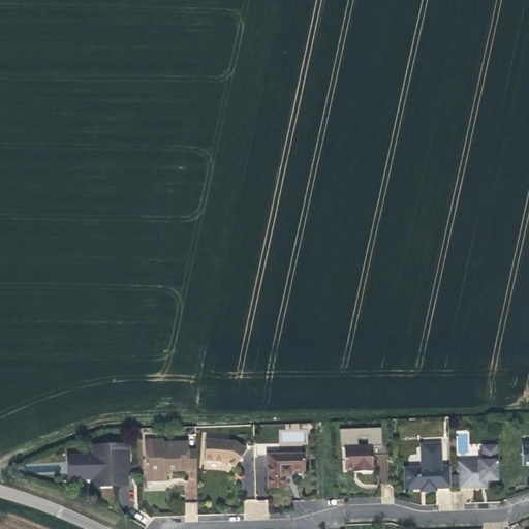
[(381,429),(341,430),(341,448),(344,448),(345,470),(352,470),(360,470),(360,472),(373,472),(372,455),(372,447),(382,446),(381,429)]
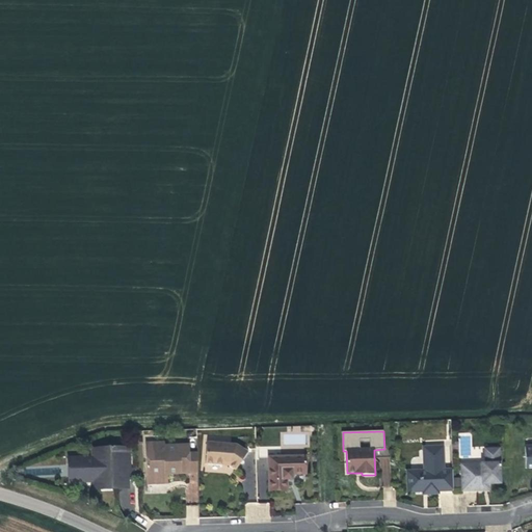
[(207,443),(205,464),(222,466),(222,463),(225,463),(229,466),(235,471),(247,452),(236,445),(207,443)]
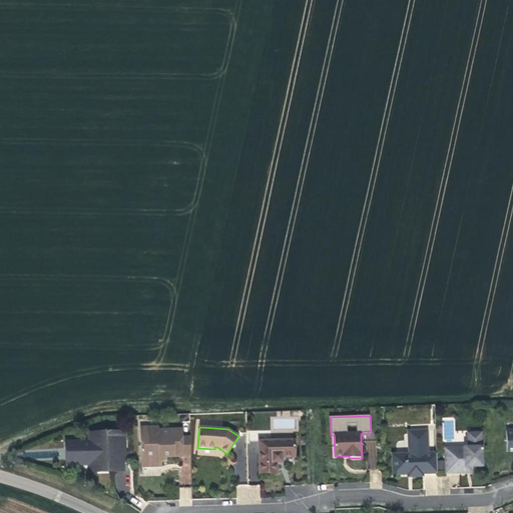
[(140,464),(143,467),(151,466),(151,464),(160,464),(161,463),(161,458),(168,457),(183,457),(183,452),(177,448),(177,439),(182,435),(182,430),(158,430),(158,428),(140,428),(140,464)]
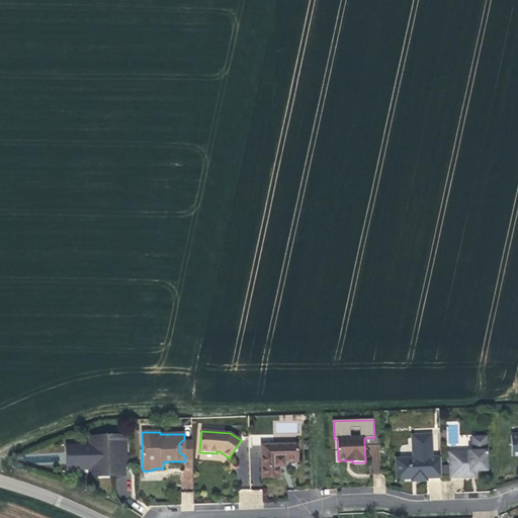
[(396,459),(397,480),(412,479),(412,482),(422,481),(427,481),(427,479),(441,478),(440,457),(432,458),(431,434),(412,435),(412,458),(396,459)]
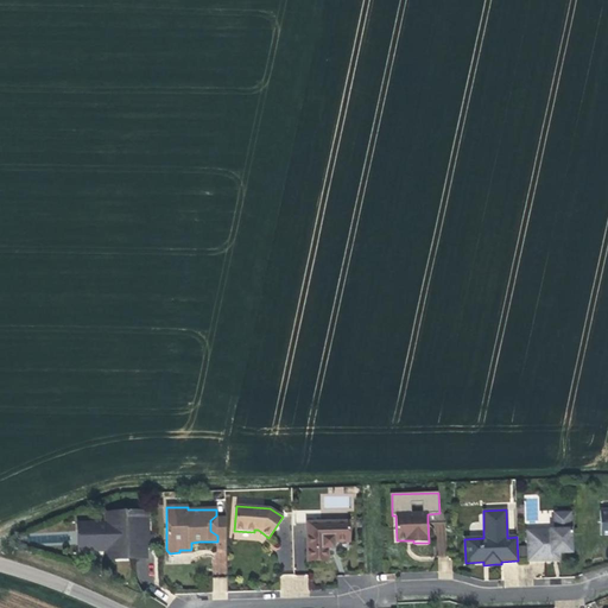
[(134,557),(143,549),(141,512),(108,513),(108,527),(80,527),(81,549),(109,548),(109,558),(134,557)]
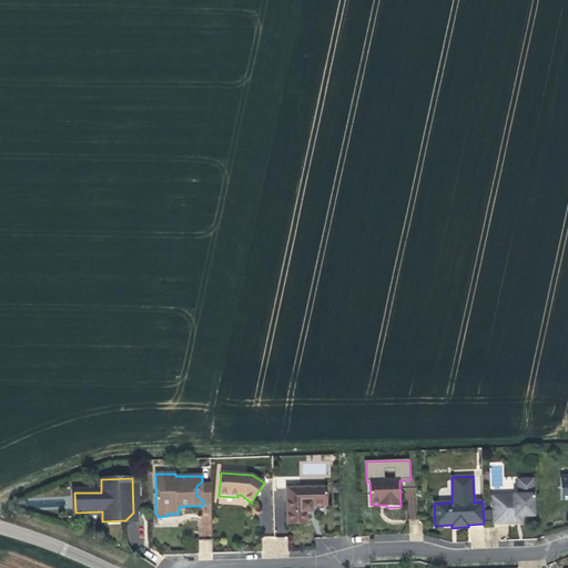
[(125,520),(133,520),(137,520),(135,511),(146,511),(146,500),(139,501),(138,478),(132,478),(133,513),(125,520)]
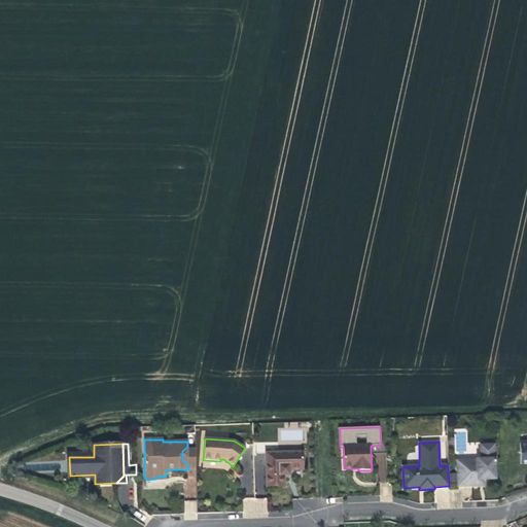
[(381,445),(371,446),(371,453),(387,453),(387,449),(383,445),(381,445)]
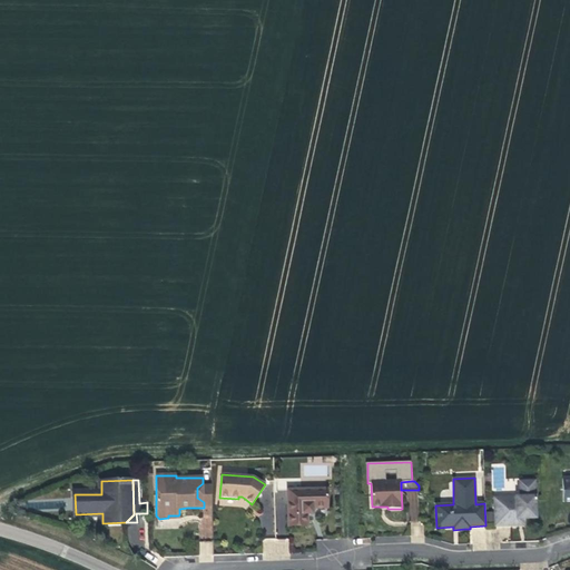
[(521,497),(494,498),(495,527),(518,526),(517,519),(524,519),(536,519),(536,481),(520,482),(521,497)]
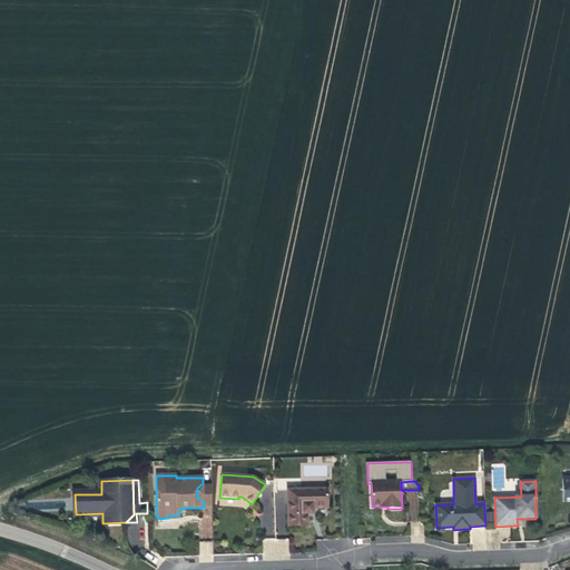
[(327,508),(326,490),(288,490),(290,526),(306,526),(306,514),(308,514),(313,510),(313,508),(327,508)]
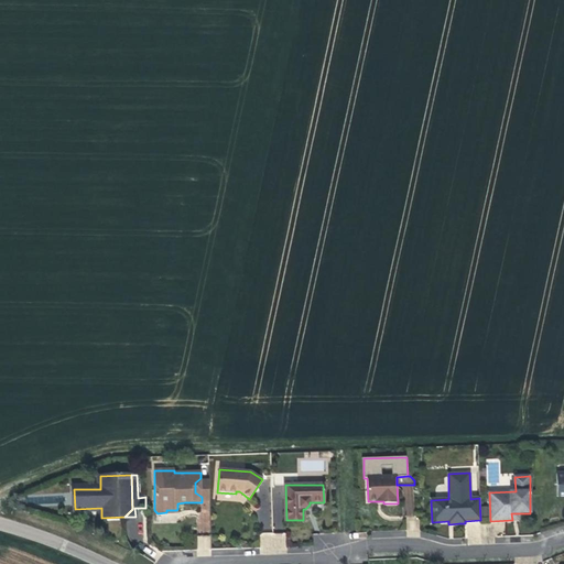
[(139,519),(127,519),(128,540),(140,540),(139,519)]
